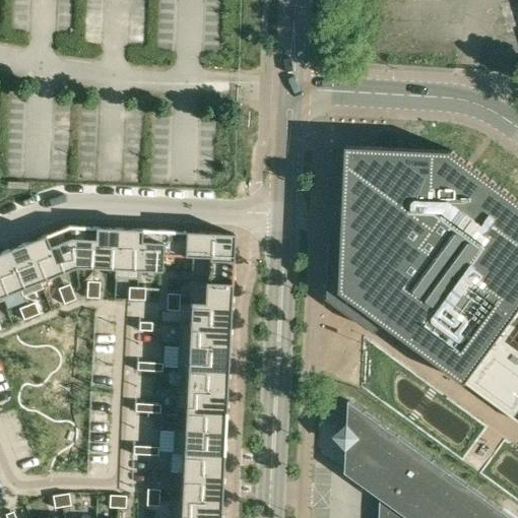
[(347,147),(341,293),(517,421),(517,199),(452,151),(347,147)]
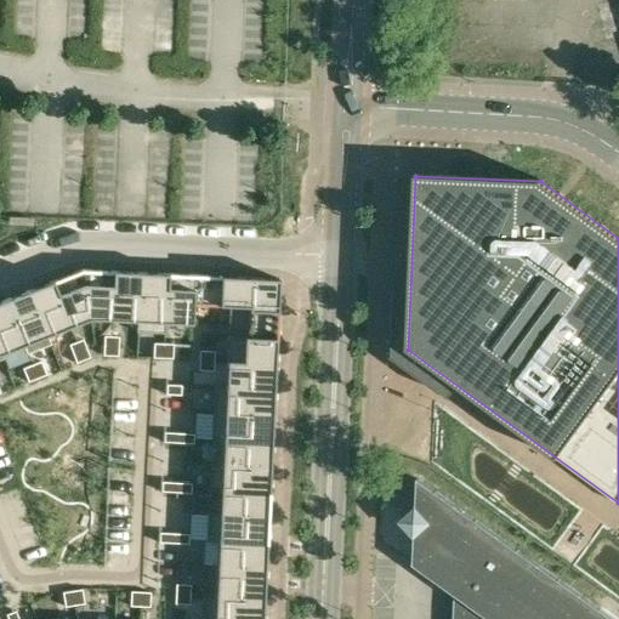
[(83,272),(54,283),(72,329),(91,321),(83,272)]
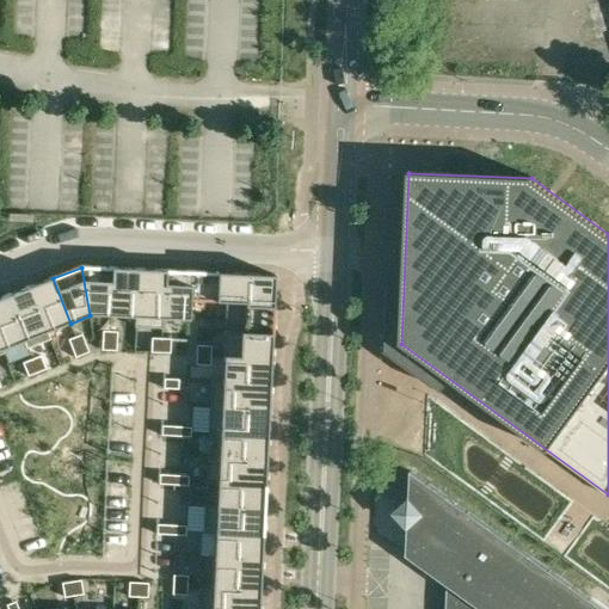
[(115,269),(81,268),(90,315),(112,317),(115,269)]
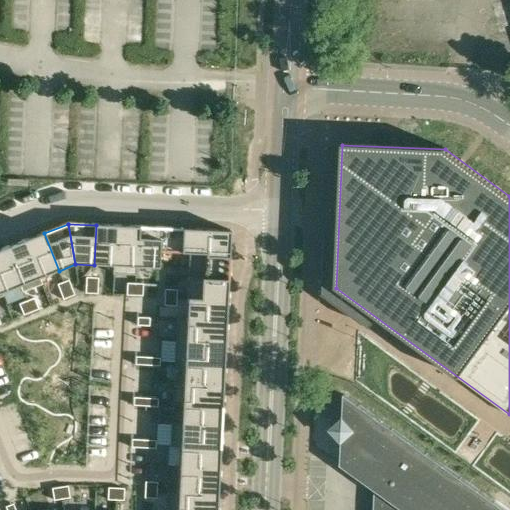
[(96,225),(94,265),(115,266),(117,226),(96,225)]
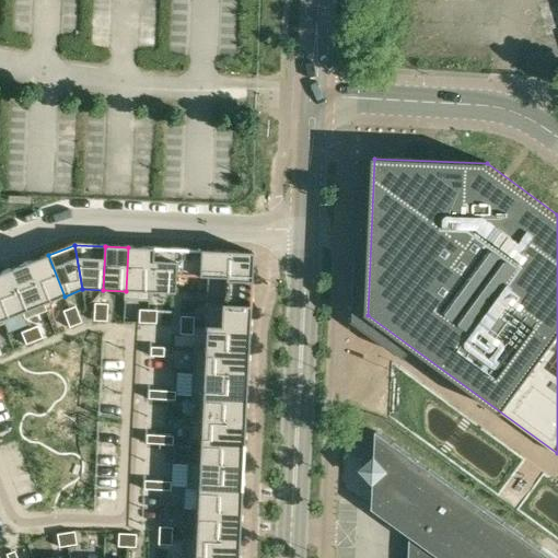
[(128,247),(126,291),(150,292),(152,248),(128,247)]
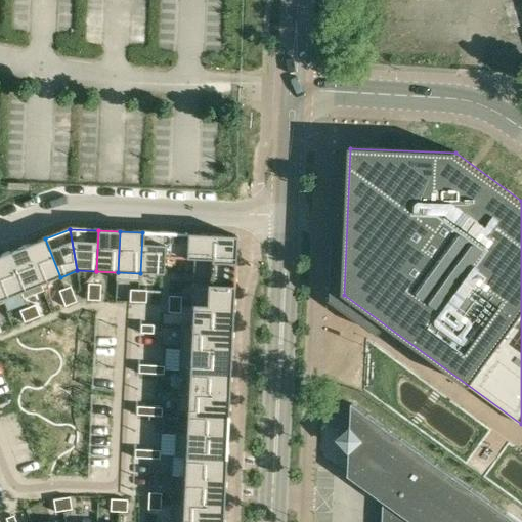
[(142,232),(140,273),(164,274),(164,258),(165,233),(142,232)]
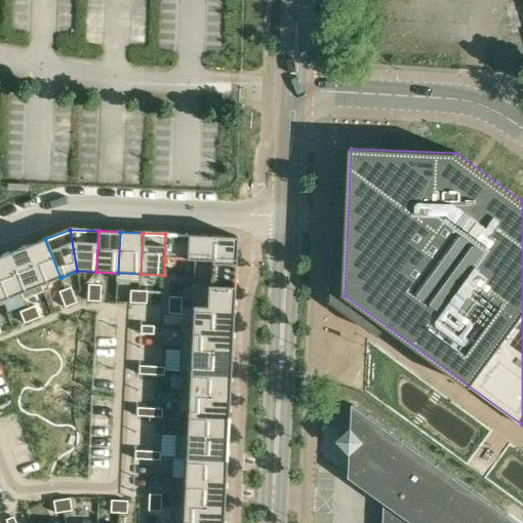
[(165,234),(164,258),(195,260),(194,271),(212,272),(213,236),(165,234)]
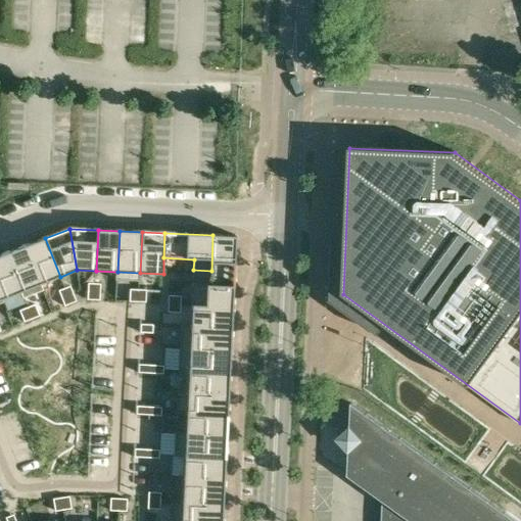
[(193,270),(193,285),(234,287),(236,236),(212,235),(211,271),(193,270)]
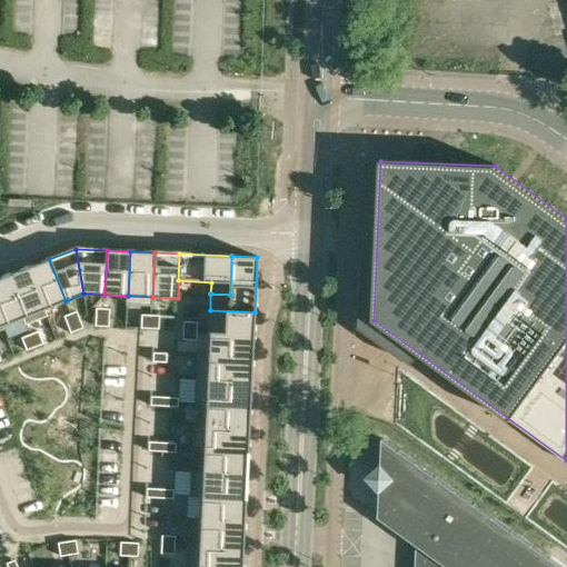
[(49,259),(28,268),(45,309),(66,301),(49,259)]
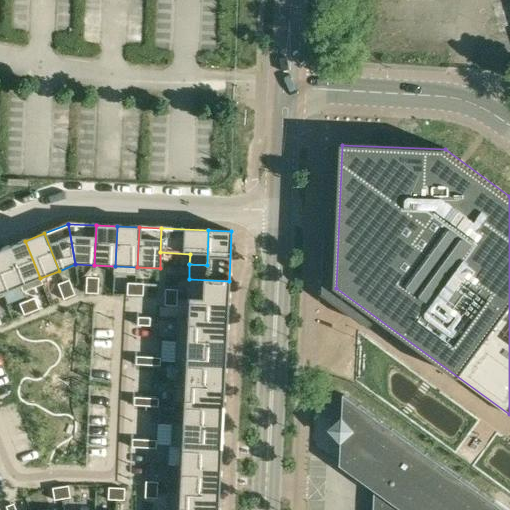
[(25,241),(6,248),(21,286),(40,278),(25,241)]
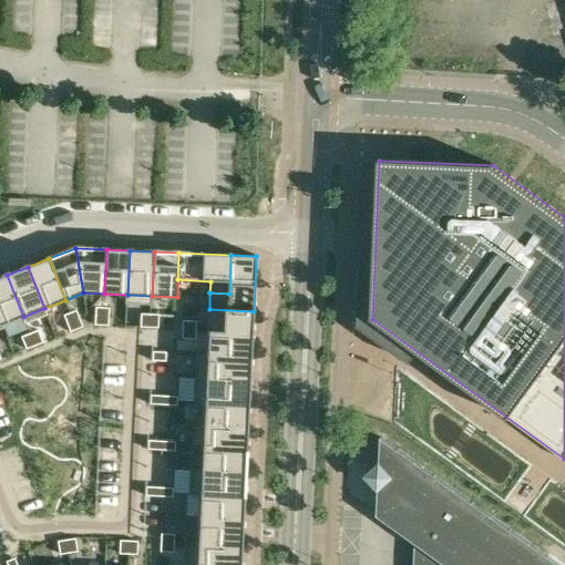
[(7,275),(0,277),(0,319),(2,325),(23,317),(7,275)]
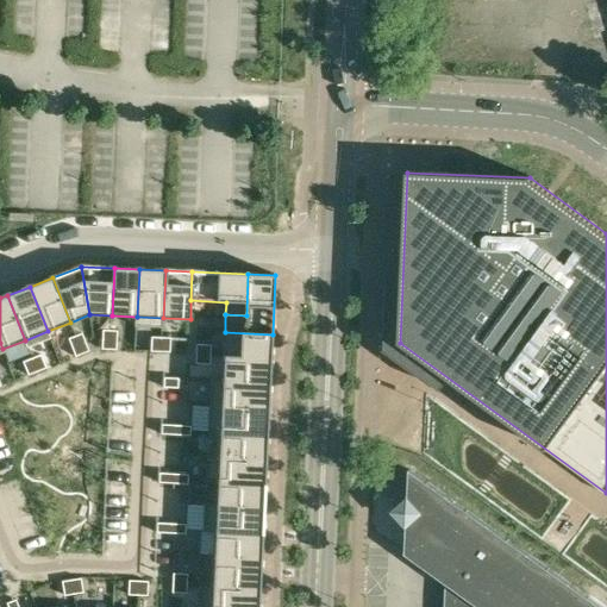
[(104,331),(104,340),(118,342),(118,332),(104,331)]
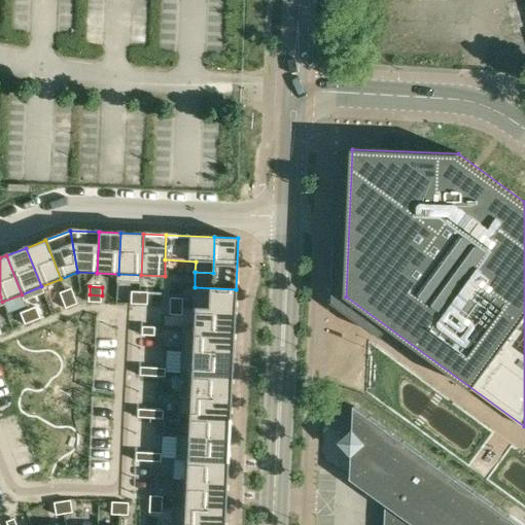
[(195,287),(194,309),(235,310),(236,289),(195,287)]
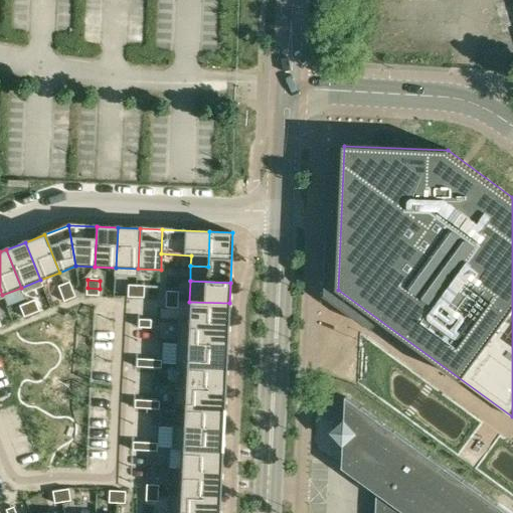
[(69,283),(58,288),(61,295),(72,291),(69,283)]
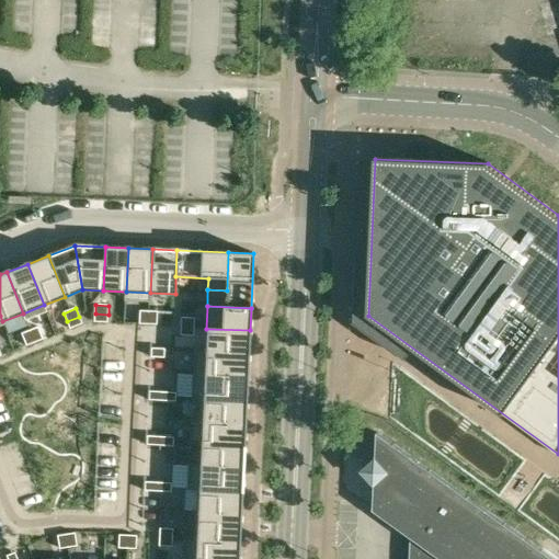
[(140,311),(139,324),(148,326),(149,312),(140,311)]
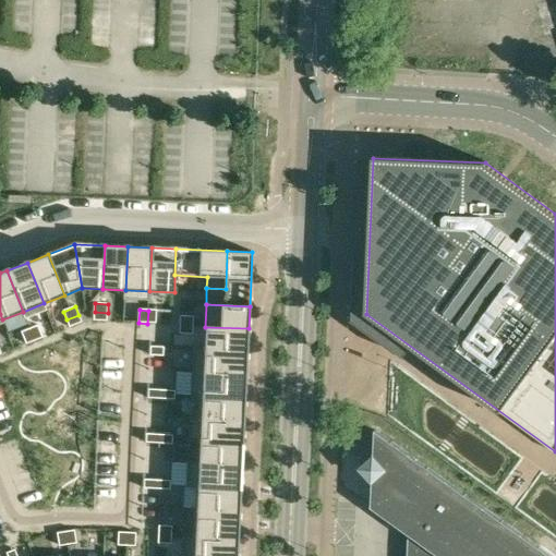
[(148,311),(147,324),(156,324),(157,311),(148,311)]
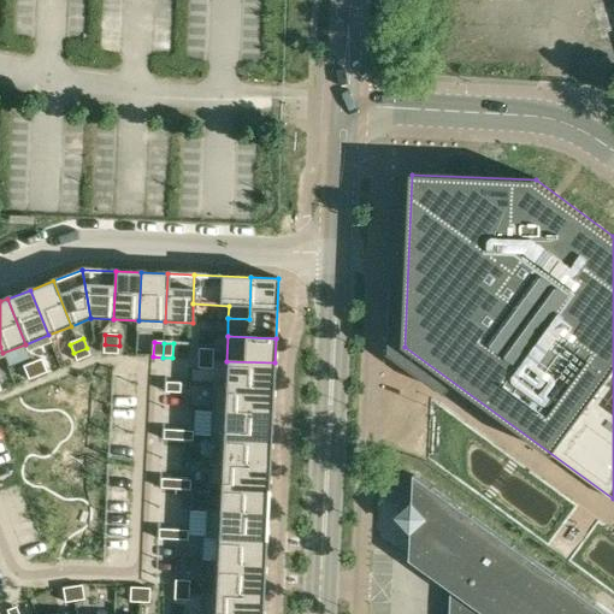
[(105,344),(104,354),(118,355),(119,346),(105,344)]
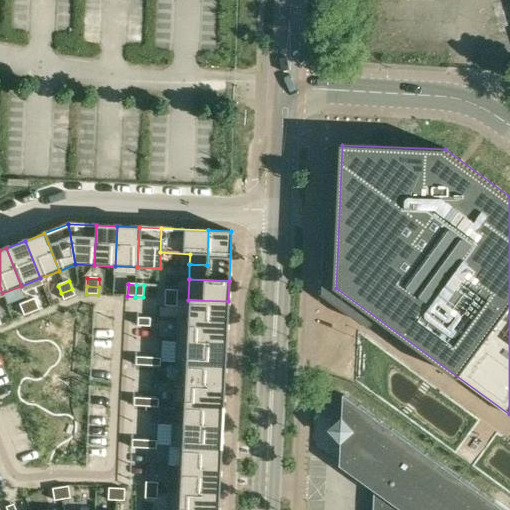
[(72,289),(61,293),(64,301),(75,296),(72,289)]
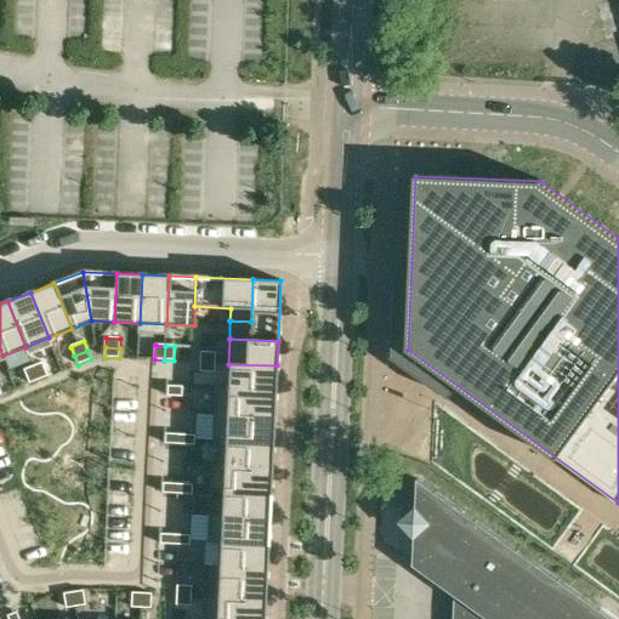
[(202,353),(202,363),(216,363),(216,353),(202,353)]
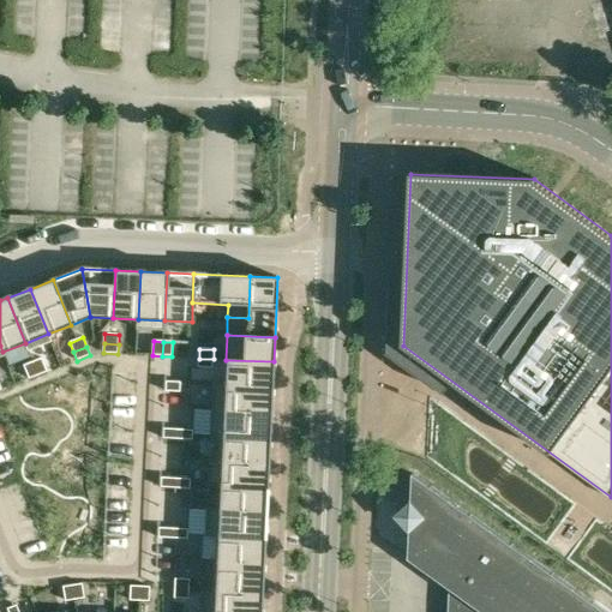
[(42,359),(33,363),(39,377),(47,373),(42,359)]
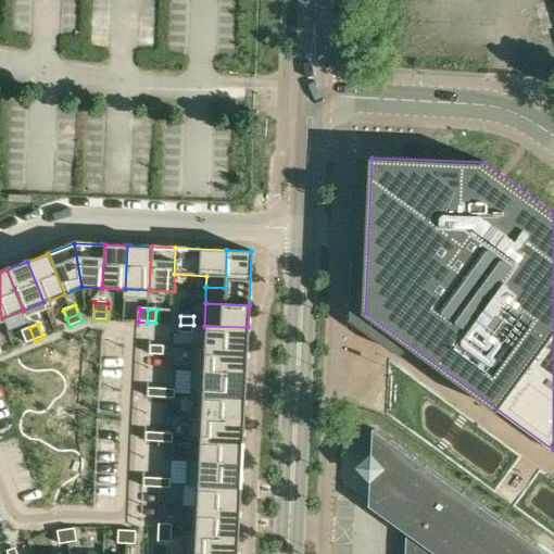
[(180,325),(179,334),(192,334),(193,325),(180,325)]
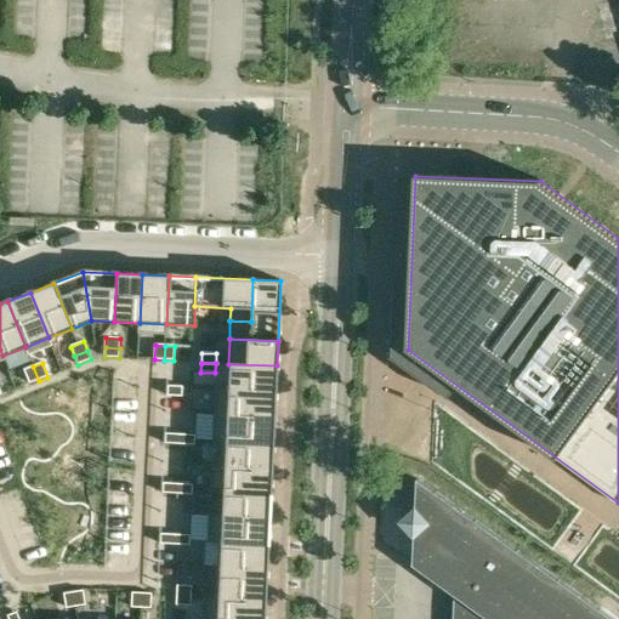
[(228,364),(227,390),(276,392),(277,365),(228,364)]
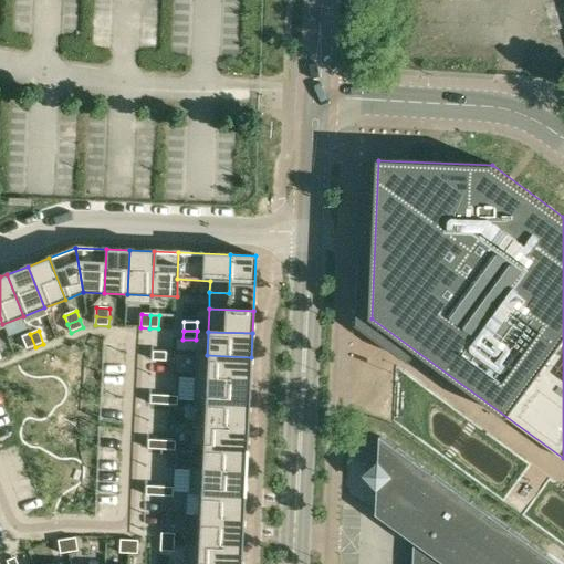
[(30,334),(22,337),(27,350),(35,347),(30,334)]
